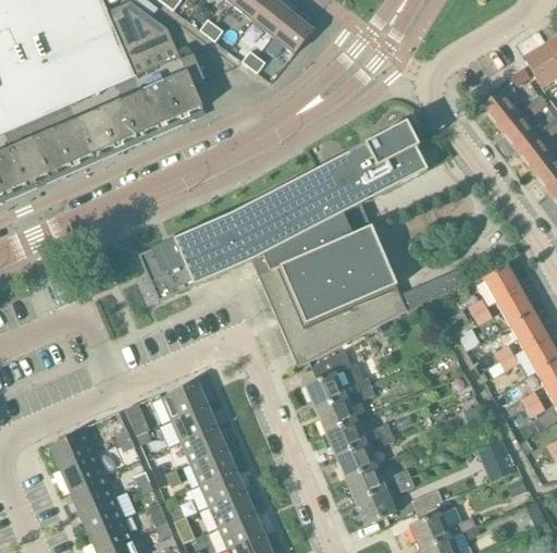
[(0,0),(0,195),(202,108),(192,84),(203,80),(193,54),(181,60),(168,28),(128,0),(107,10),(102,0),(0,0)]
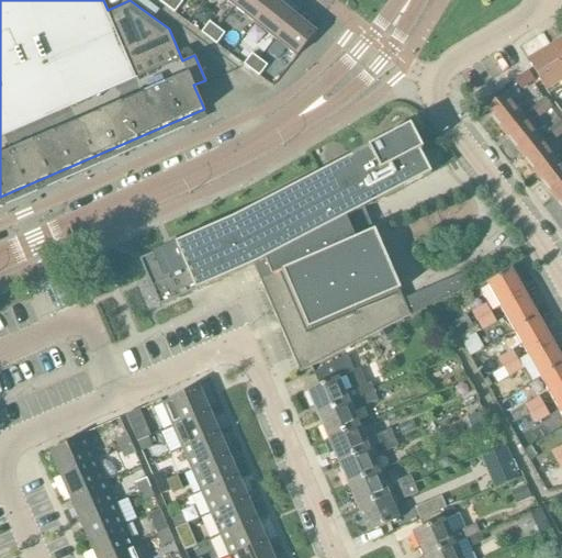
[(169,0),(167,3),(175,10),(181,0),(169,0)]
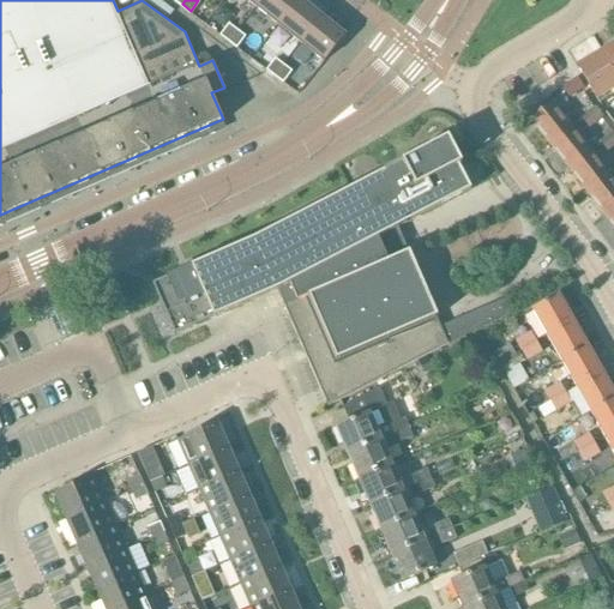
[(277,22),(295,0),(258,0),(254,4),(277,22)]
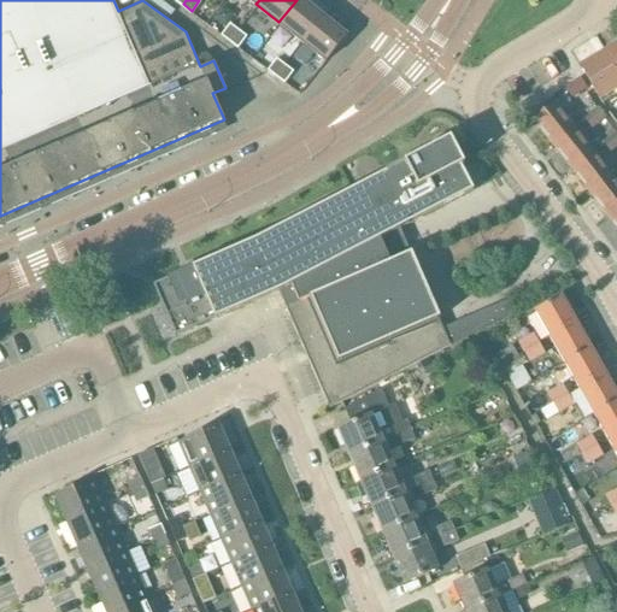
[(301,40),(322,15),(304,0),(297,0),(278,22),(301,40)]
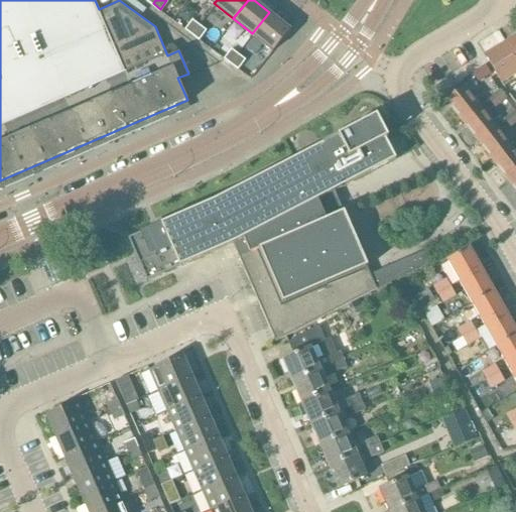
[(252,33),(271,49),(288,28),(269,12),(252,33)]
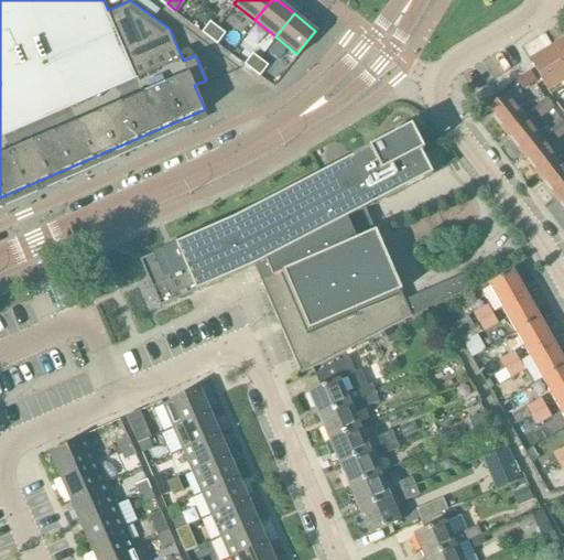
[(209,19),(202,30),(209,35),(217,24),(209,19)]
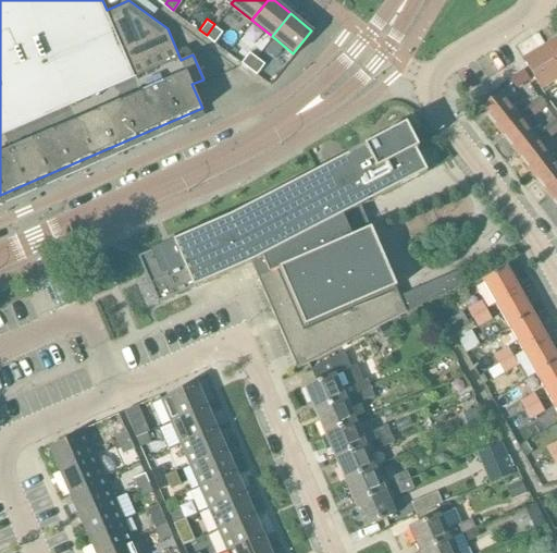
[(214,24),(207,35),(214,40),(223,31),(214,24)]
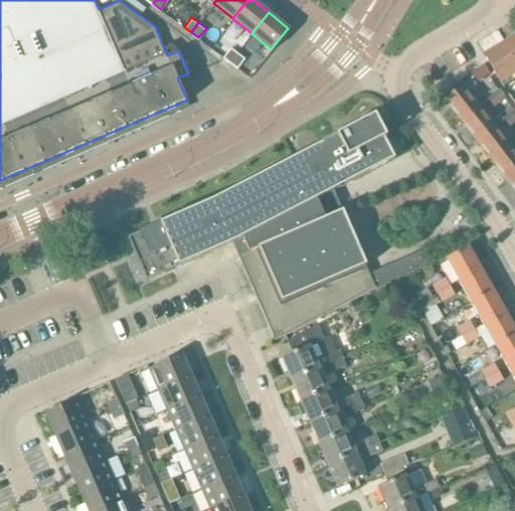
[(514,35),(506,41),(514,55),(514,35)]
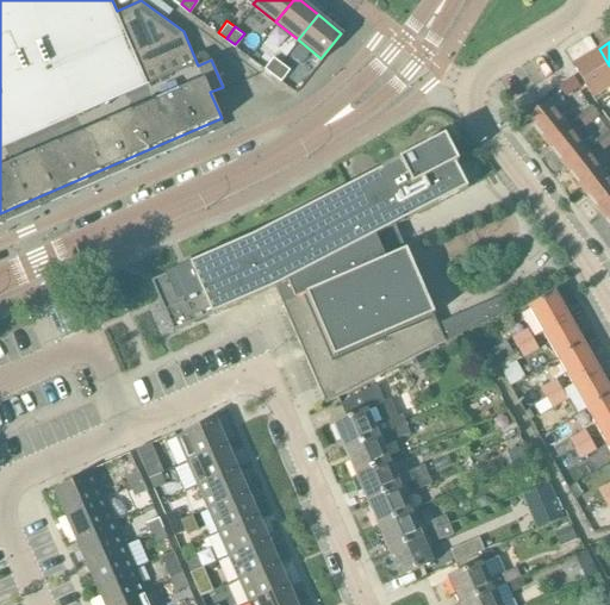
[(595,97),(596,95),(609,86),(609,66),(599,49),(574,64),(595,97)]
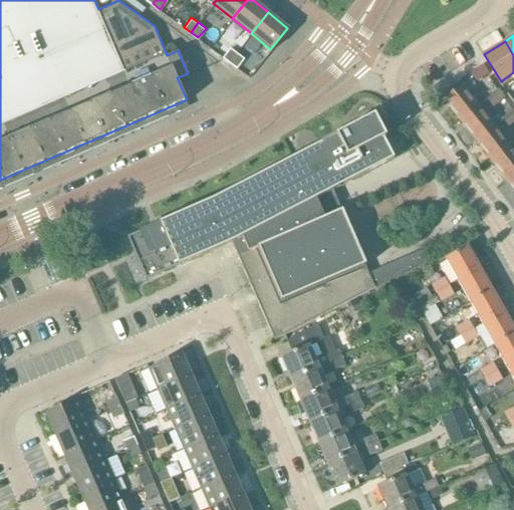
[(230,46),(223,56),(230,61),(237,51),(230,46)]
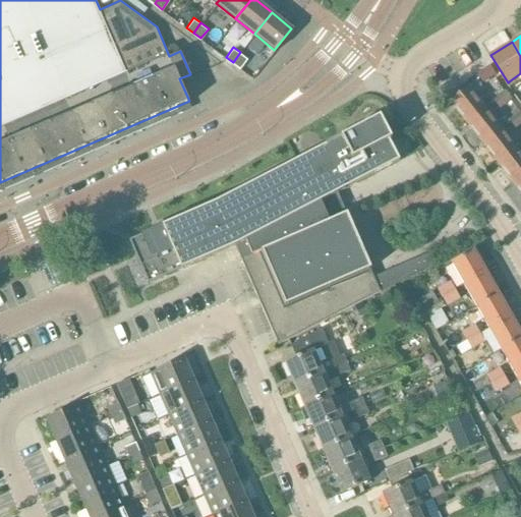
[(240,52),(233,62),(240,67),(247,58),(240,52)]
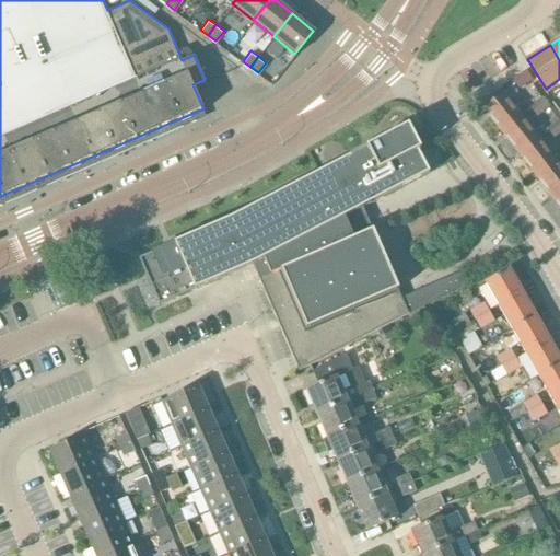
[(532,78),(526,68),(514,76),(520,84),(532,78)]
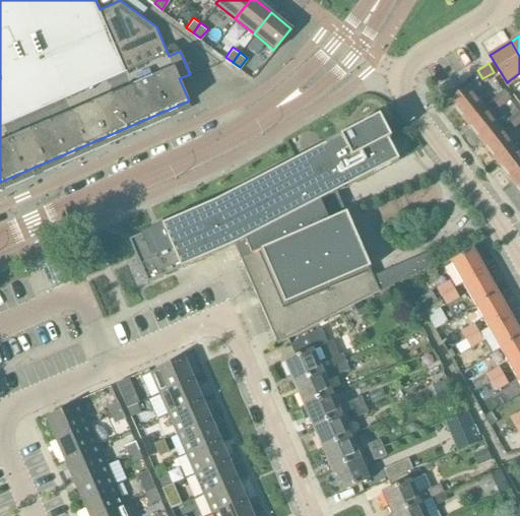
[(465,119),(483,105),(468,83),(450,98),(465,119)]
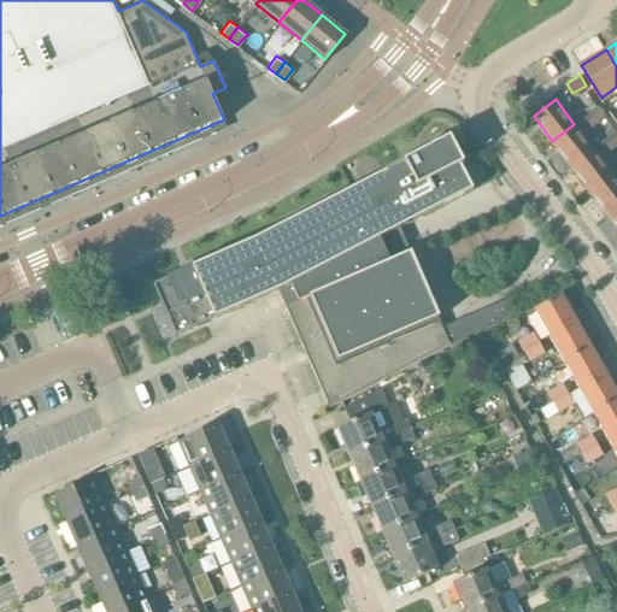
[(605,117),(598,107),(585,118),(593,128),(605,117)]
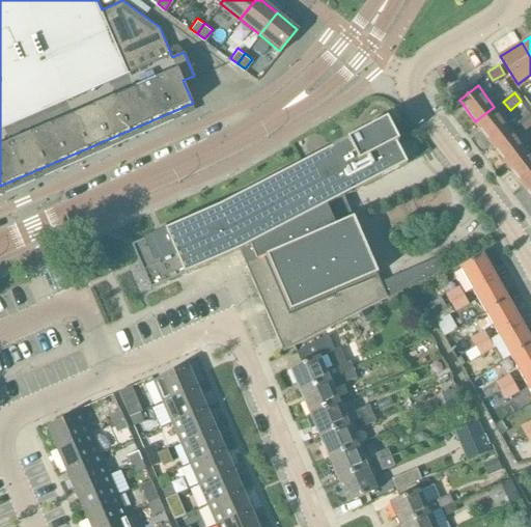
[(492,141),(510,128),(494,107),(475,121),(492,141)]
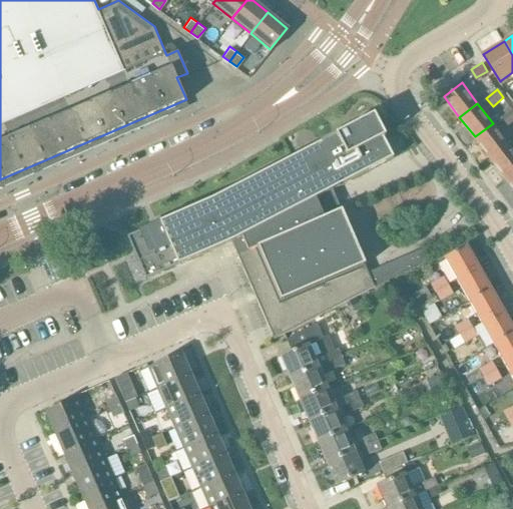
[(512,119),(512,108),(501,116),(508,124),(512,119)]
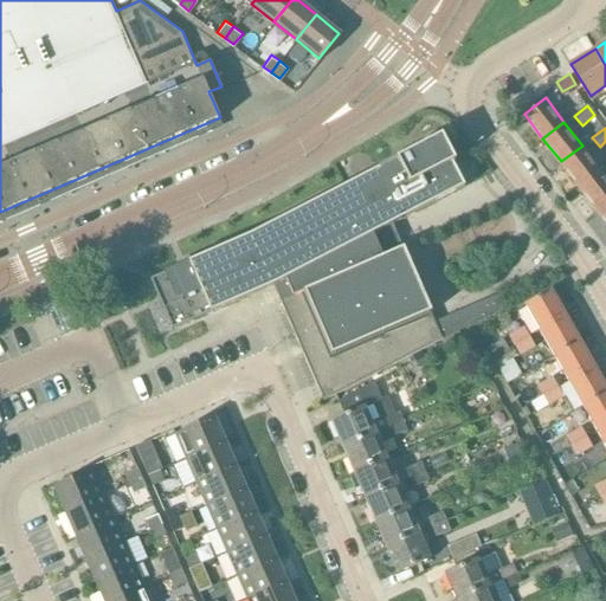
[(238,239),(150,277),(172,327),(253,291),(255,291),(274,283),(281,298),(281,299),(298,341),(303,351),(323,398),(442,336),(459,328),(504,307),(504,305),(503,304),(497,292),(434,320),(431,310),(403,246),(398,247),(387,225),(392,221),(406,215),(405,214),(464,185),(452,161),(438,136),(434,137),(346,183),(251,232),(238,238),(238,239)]
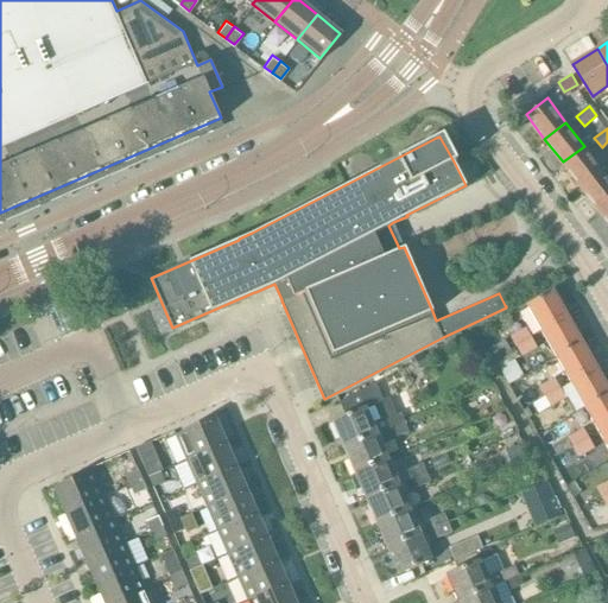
[(581,185),(602,169),(584,146),(563,162),(581,185)]
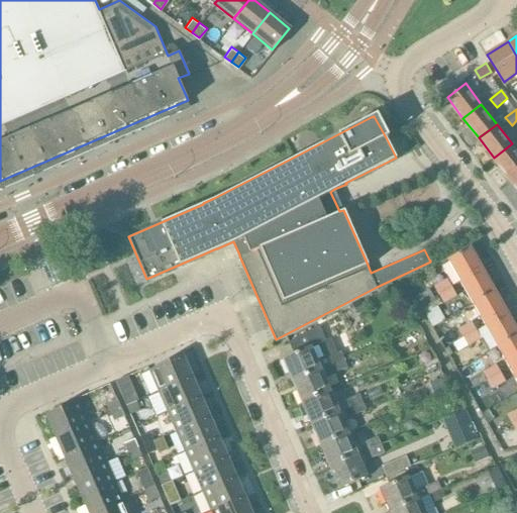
[(509,178),(516,171),(516,150),(512,143),(494,158),(509,178)]
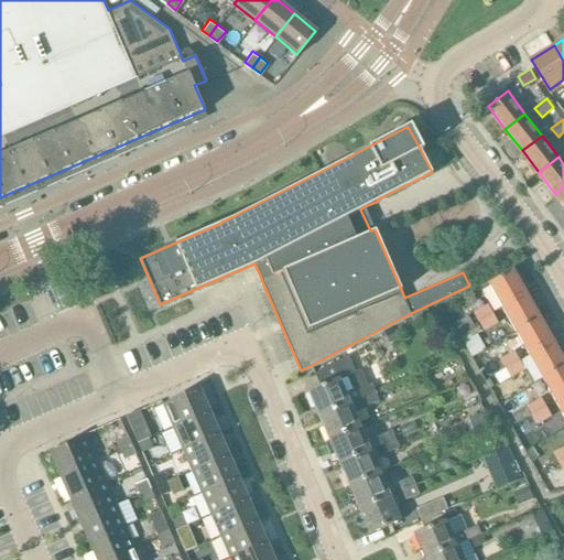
[(501,307),(527,292),(513,268),(488,282),(501,307)]
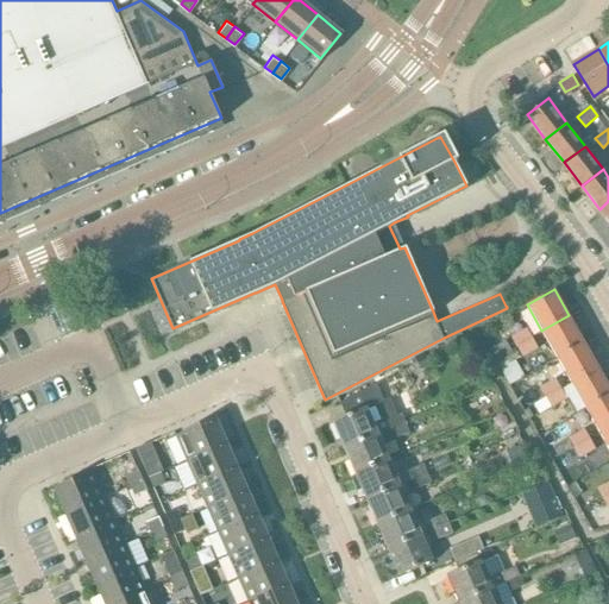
[(556,356),(583,340),(569,315),(541,331),(556,356)]
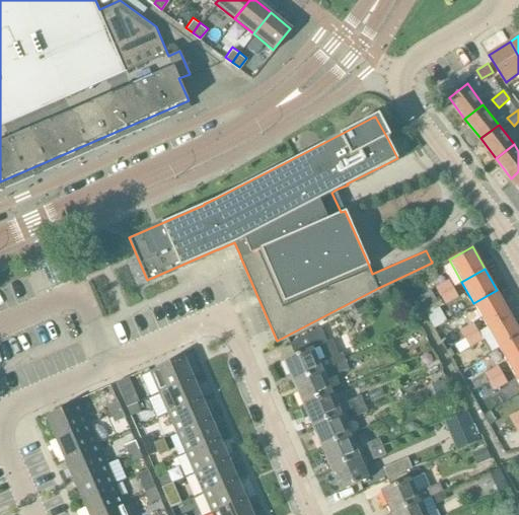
[(440,294),(453,286),(448,278),(435,285),(440,294)]
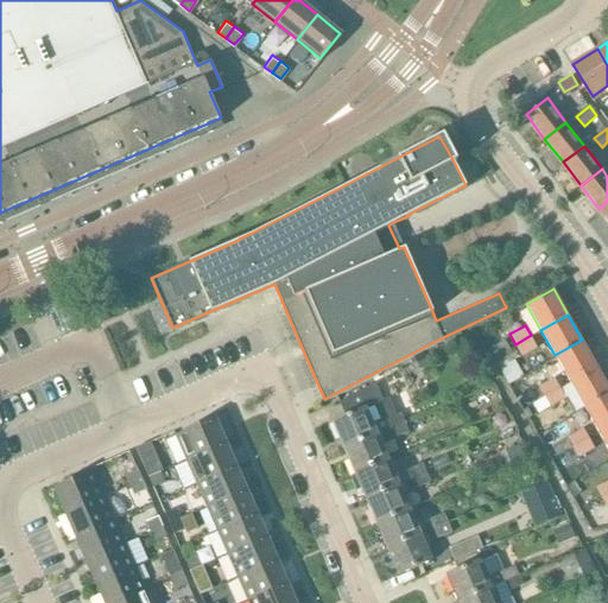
[(531,335),(515,344),(521,355),(537,346),(531,335)]
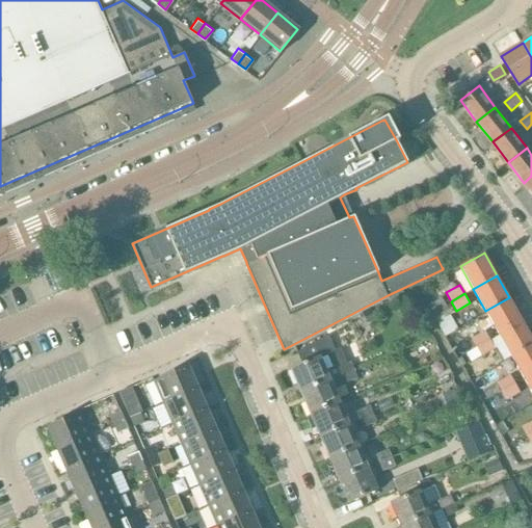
[(432,312),(447,304),(442,295),(427,302),(432,312)]
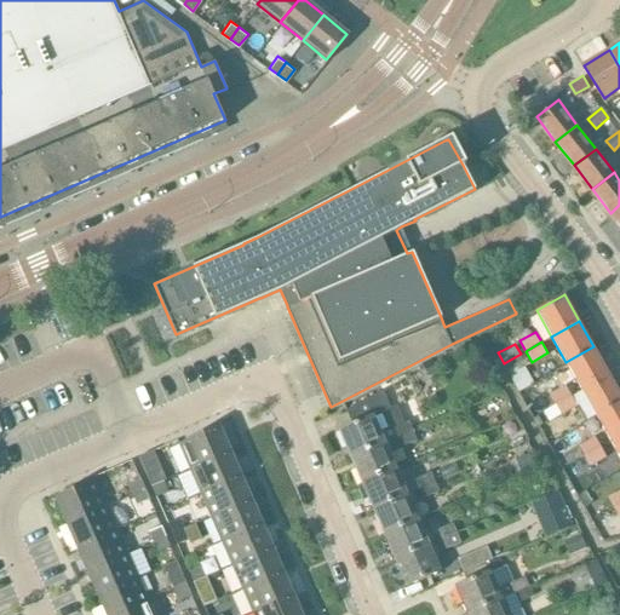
[(580,388),(608,372),(593,346),(566,362),(580,388)]
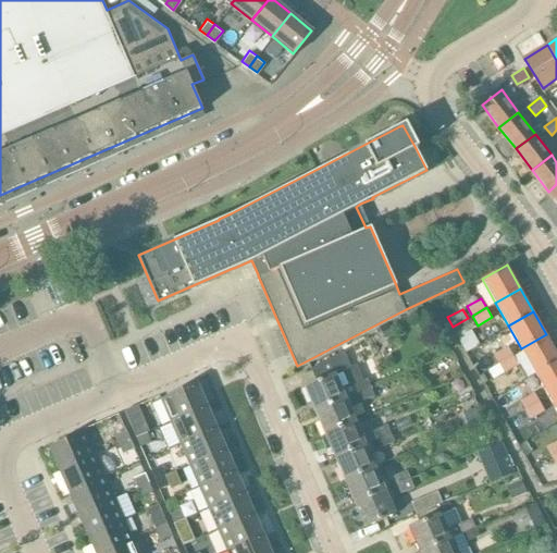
[(453,327),(458,335),(475,324),(471,316),(468,318),(453,327)]
